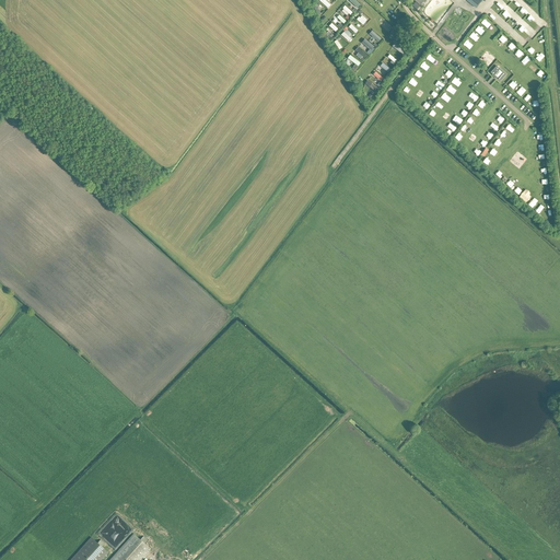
[(345,23),(348,21),(341,14),(338,16),(345,23)]
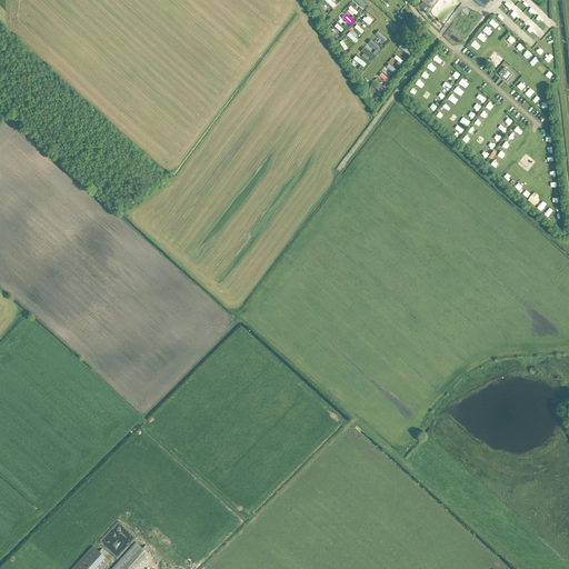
[(370,26),(375,20),(369,15),(363,20),(370,26)]
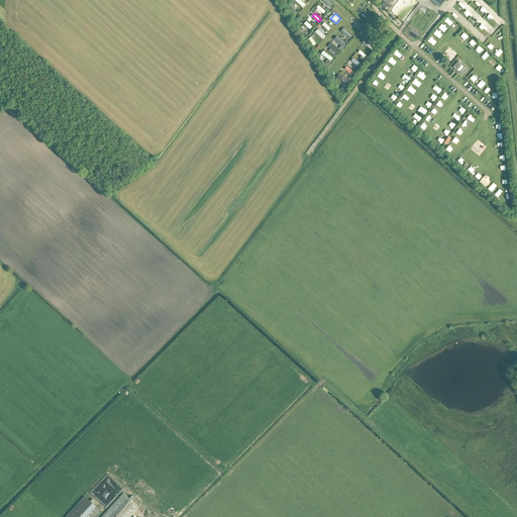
[(450,26),(454,22),(448,17),(445,21),(450,26)]
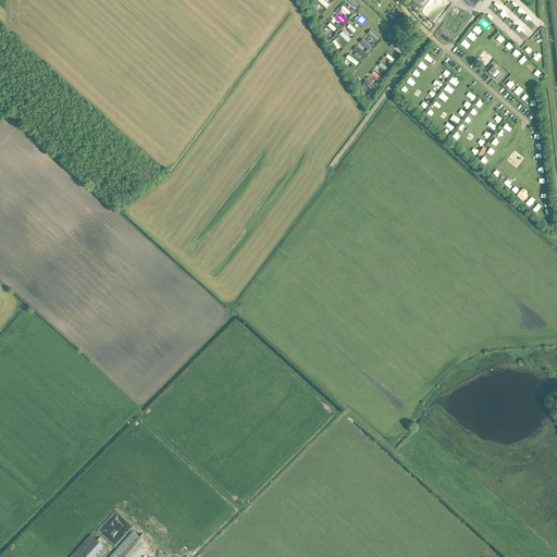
[(331,22),(329,25),(335,32),(338,29),(331,22)]
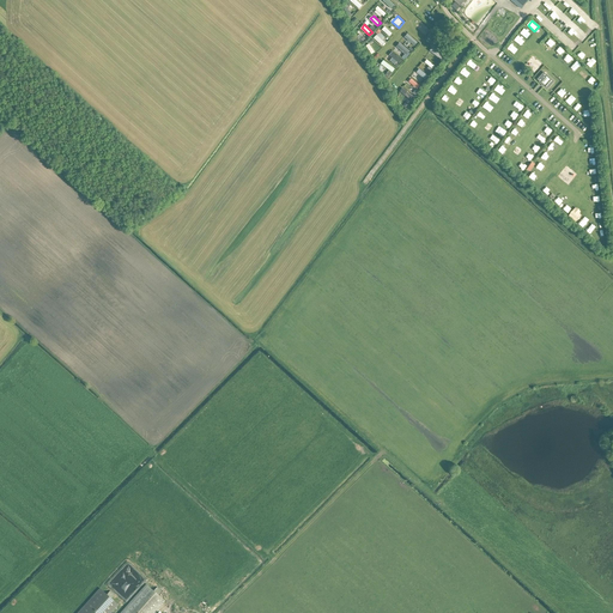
[(390,36),(394,32),(386,25),(382,29),(390,36)]
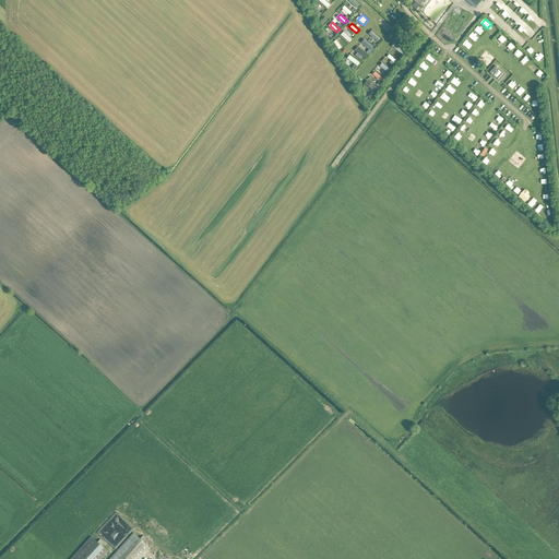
[(371,36),(378,43),(382,38),(376,32),(371,36)]
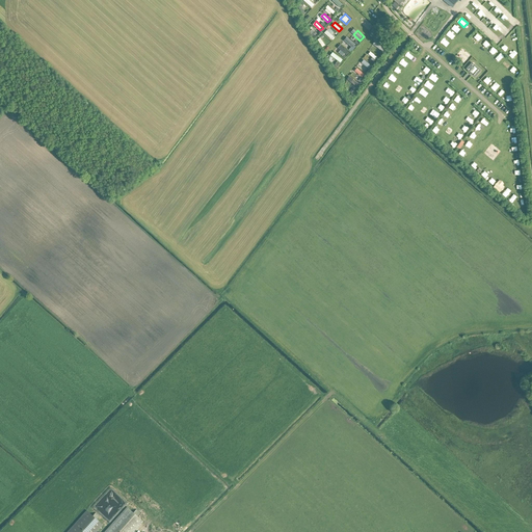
[(374,44),(384,52),(388,49),(376,41),(374,44)]
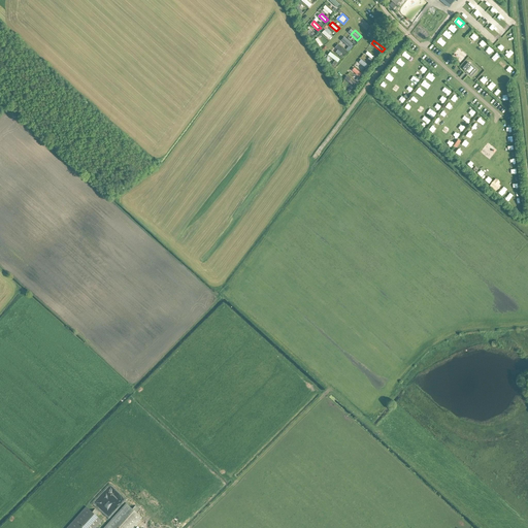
[(368,51),(366,54),(370,57),(369,59),(372,61),(376,56),(368,51)]
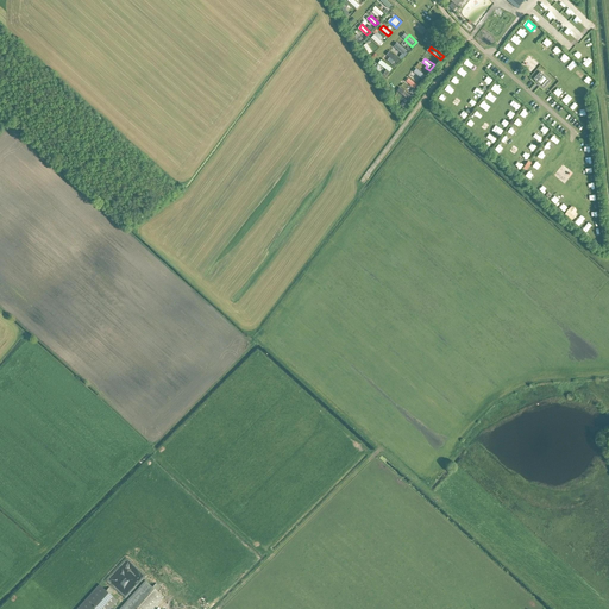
[(382,60),(380,63),(388,69),(384,75),(388,77),(394,68),(382,60)]
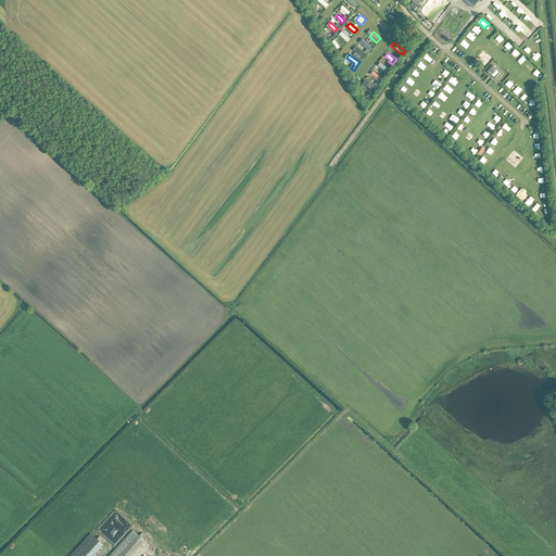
[(379,65),(387,73),(390,68),(381,62),(379,65)]
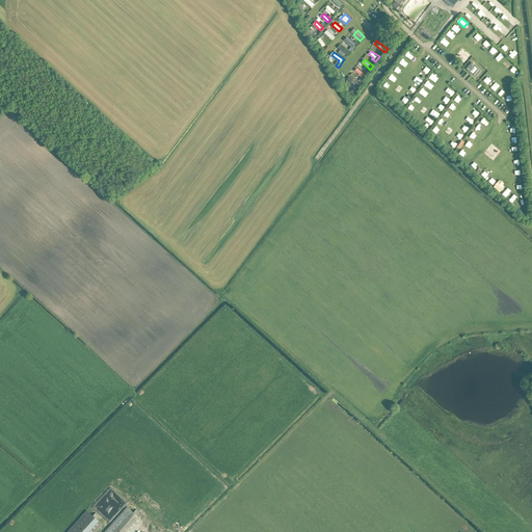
[(475,77),(480,71),(472,62),(467,69),(468,71),(468,72),(473,76),(474,76),(475,77)]
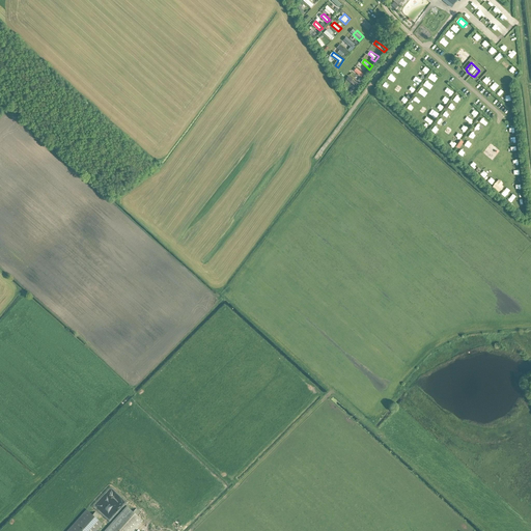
[(363,77),(365,74),(358,67),(355,71),(363,77)]
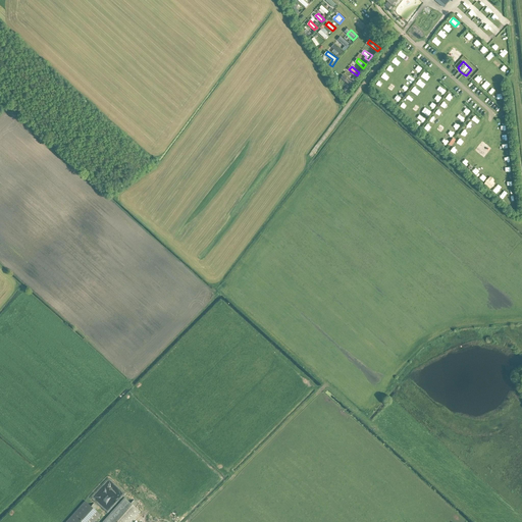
[(491,175),(485,183),(491,189),(498,181),(491,175)]
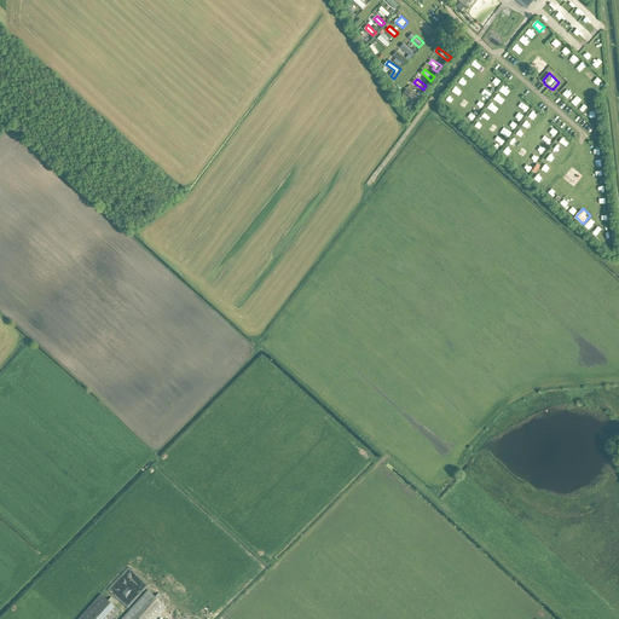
[(155,618),(166,607),(148,590),(121,618),(111,618),(120,612),(100,595),(77,618),(155,618)]
